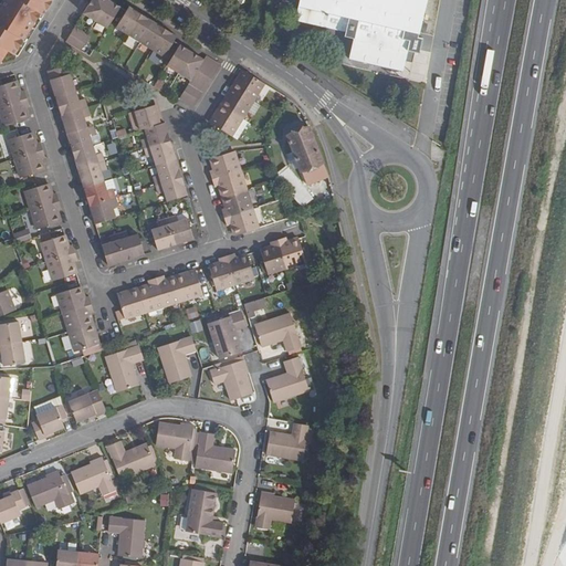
[(14,65),(32,35),(53,0),(2,0),(0,4),(0,63),(2,65),(6,60),(14,65)]
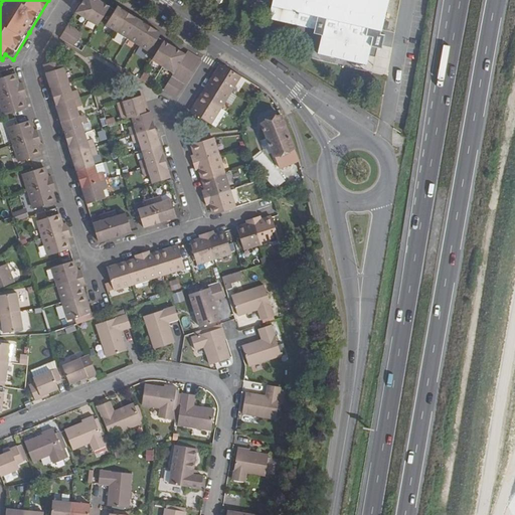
[(100,0),(99,0),(83,0),(76,12),(88,19),(100,0)]
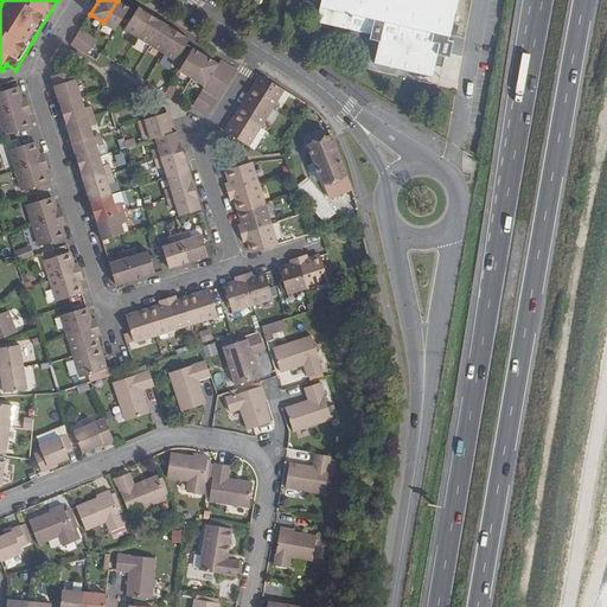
[(129,8),(117,0),(103,23),(116,30),(129,8)]
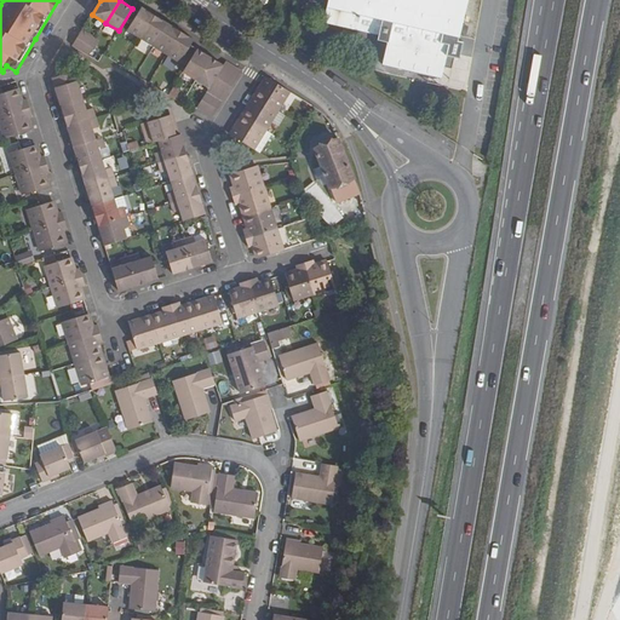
[(461,39),(465,22),(466,15),(469,0),(328,0),(325,22),(362,29),(385,35),(385,38),(395,40),(391,53),(390,62),(407,65),(448,75),(451,63),(454,64),(455,56),(463,57),(466,40),(461,39)]
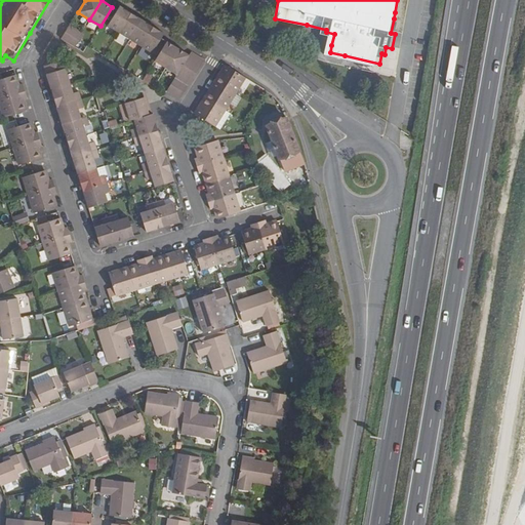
[(118,10),(109,26),(120,32),(131,12),(121,5),(118,10)]
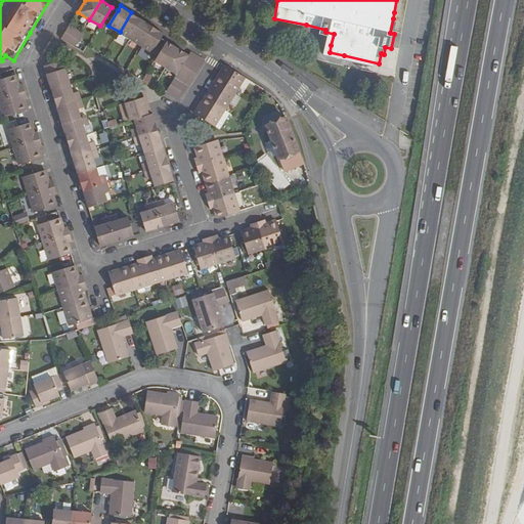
[(142,19),(131,12),(120,32),(130,39),(142,19)]
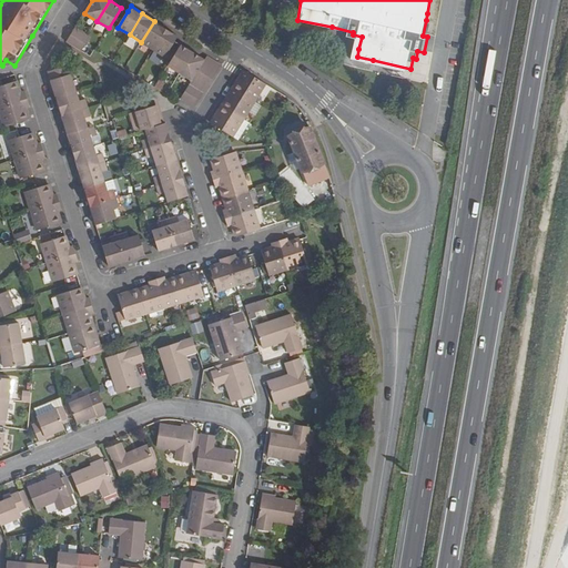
[(166,29),(154,21),(141,42),(153,50),(166,29)]
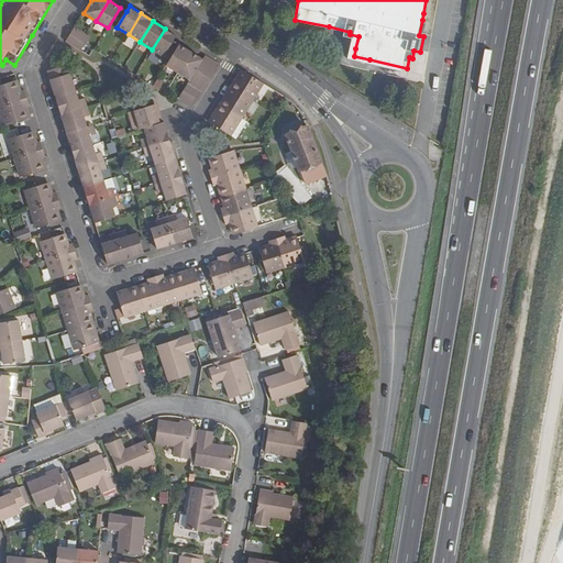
[(76,26),(72,34),(86,43),(91,36),(88,34),(76,26)]
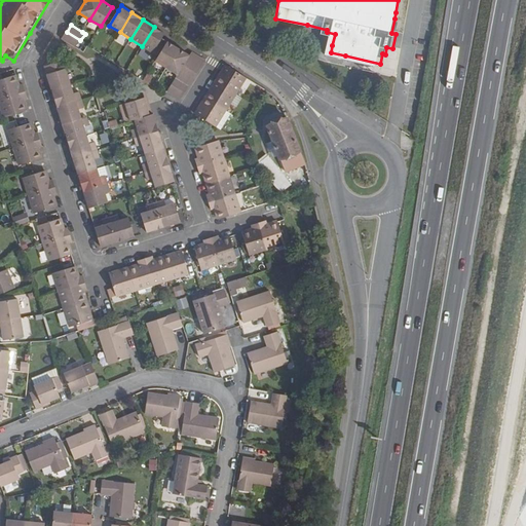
[(165,34),(154,27),(142,46),(153,53),(162,38),(165,34)]
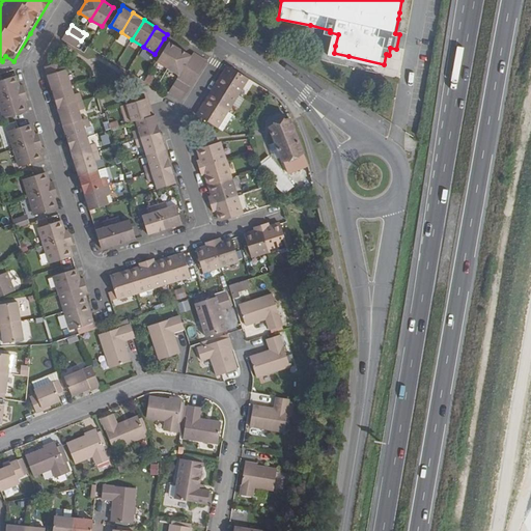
[(67,32),(63,39),(77,48),(81,40),(67,32)]
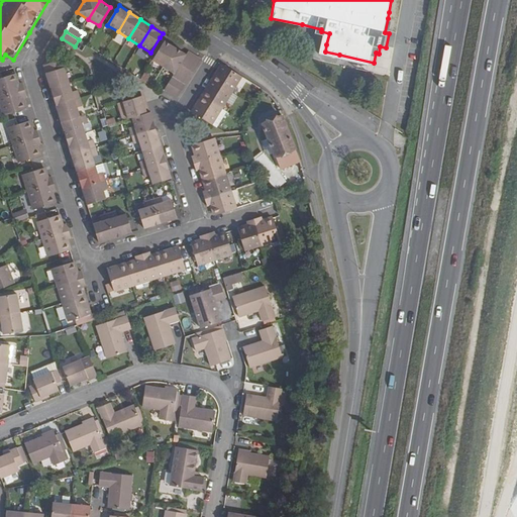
[(166,40),(159,53),(153,61),(164,67),(176,47),(166,40)]
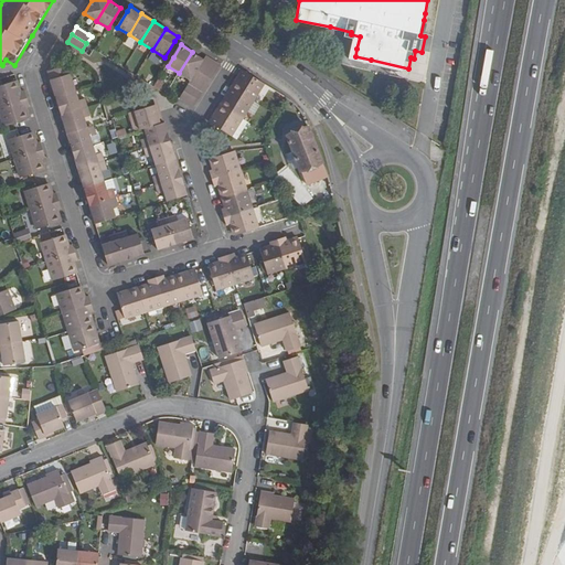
[(204,60),(192,52),(179,73),(192,81),(194,77),(199,70),(203,63),(204,60)]
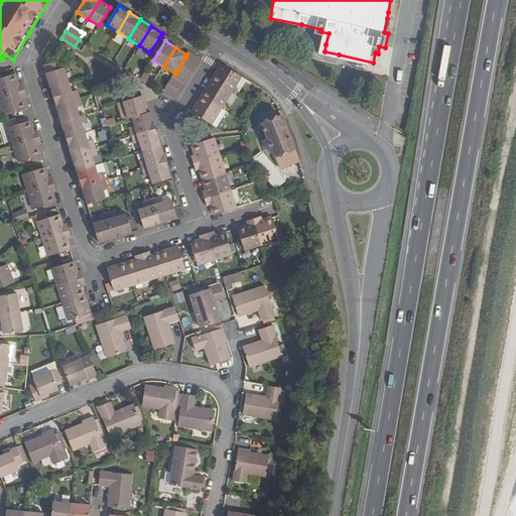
[(59,51),(54,48),(49,57),(54,60),(59,51)]
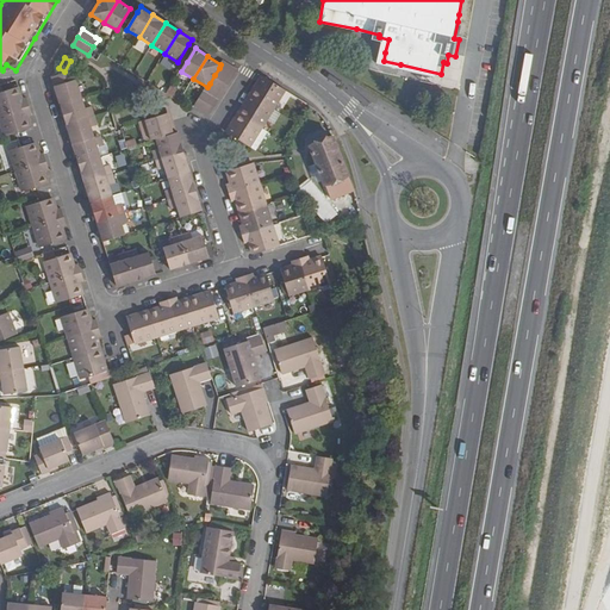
[(221,64),(219,68),(235,78),(240,69),(224,61),(221,64)]
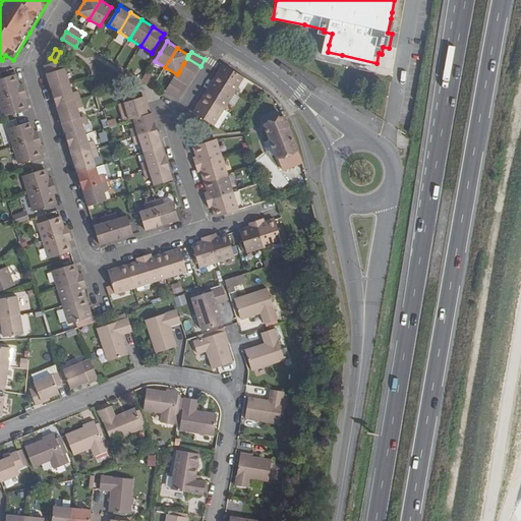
[(187,58),(183,64),(196,72),(200,66),(187,58)]
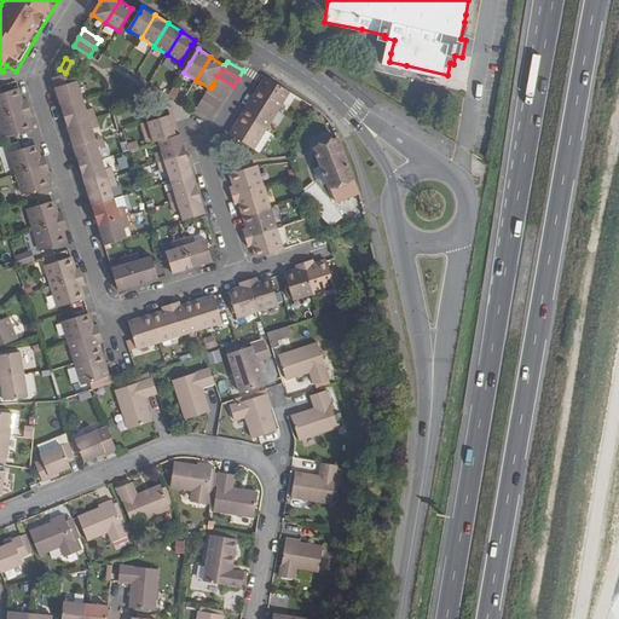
[(75,71),(53,79),(62,108),(85,100),(75,71)]
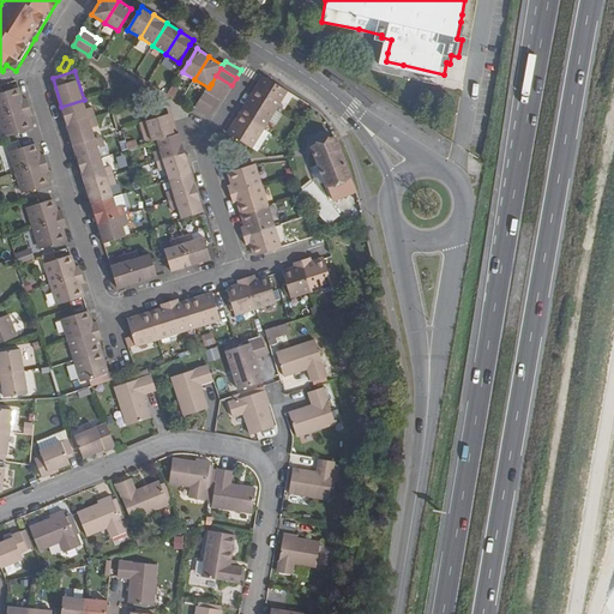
[(216,76),(211,84),(227,94),(232,85),(216,76)]
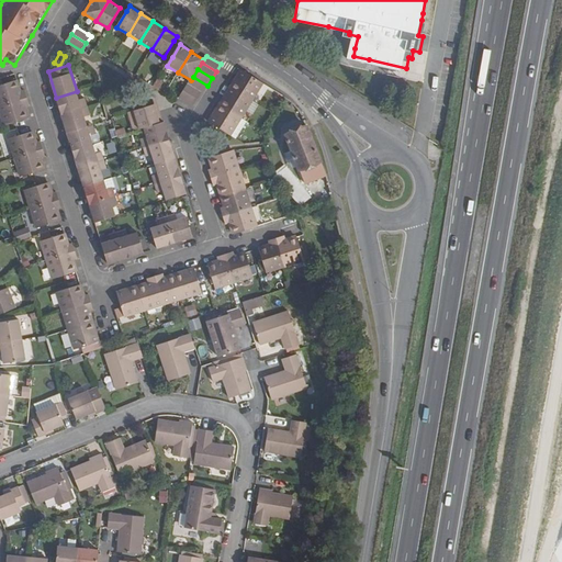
[(263,83),(243,70),(232,88),(251,101),(263,83)]
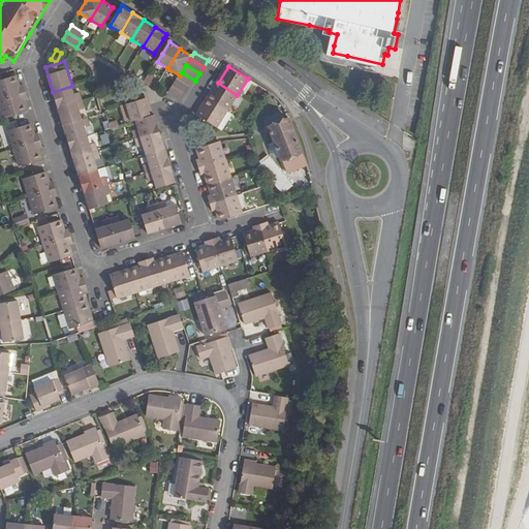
[(180,75),(178,79),(191,87),(195,81),(182,72),(180,75)]
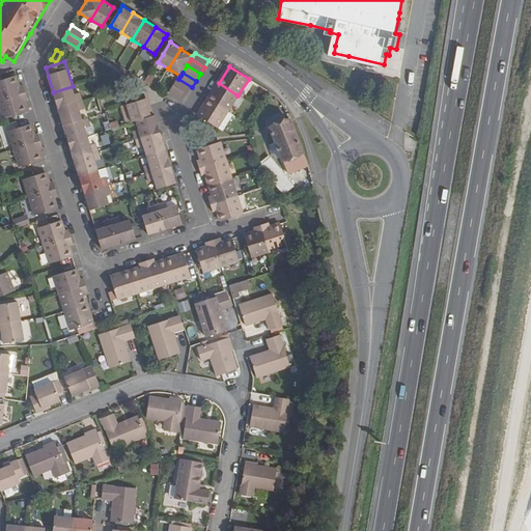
[(20,85),(17,76),(3,80),(1,74),(0,74),(0,101),(26,92),(24,84),(20,85)]
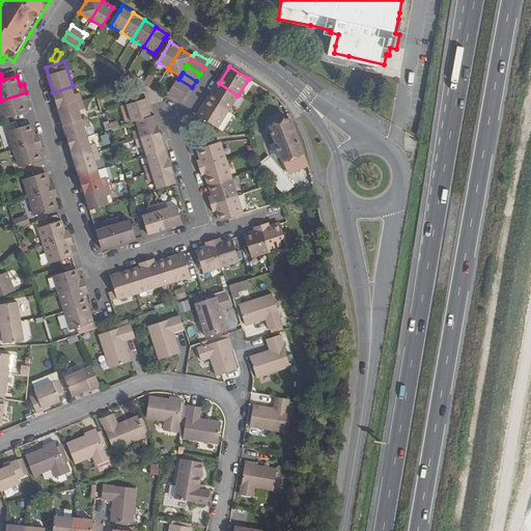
[(178,79),(174,85),(188,93),(192,87),(178,79)]
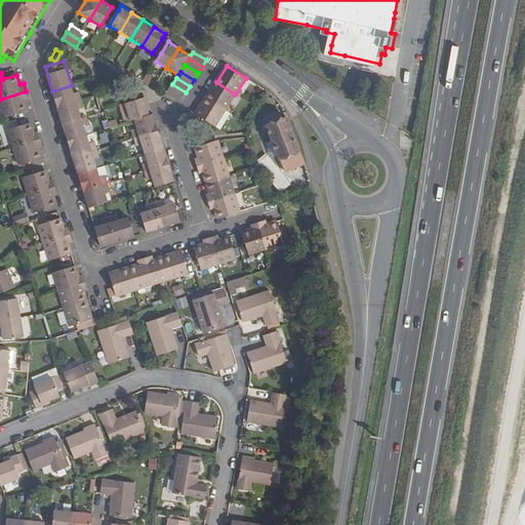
[(216,82),(210,92),(206,98),(226,111),(235,94),(216,82)]
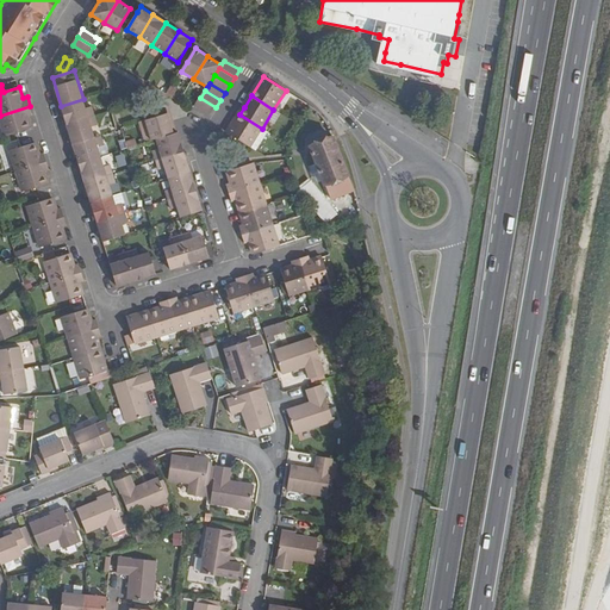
[(197,105),(211,114),(216,107),(200,98),(197,105)]
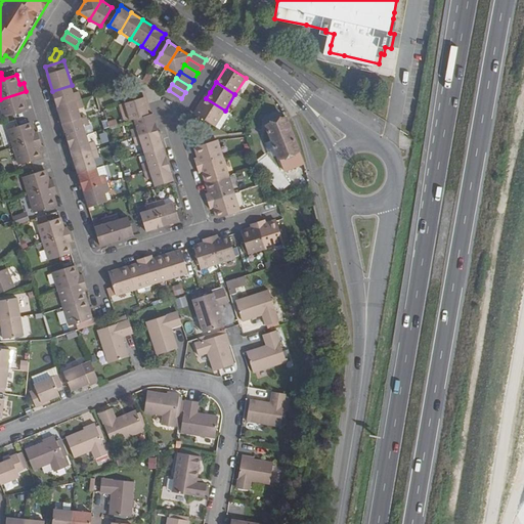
[(72,85),(52,91),(57,107),(82,99),(79,91),(74,93),(72,85)]
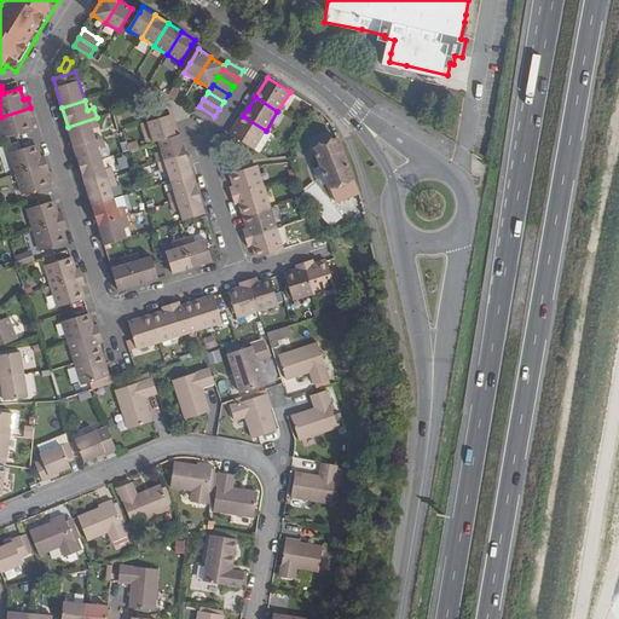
[(0,117),(0,120),(5,138),(33,129),(29,119),(34,117),(30,108),(0,117)]
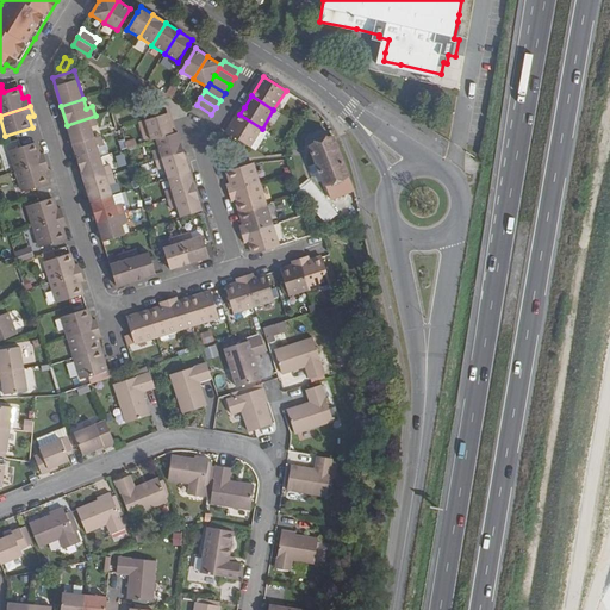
[(281,114),(273,110),(267,119),(275,124),(281,114)]
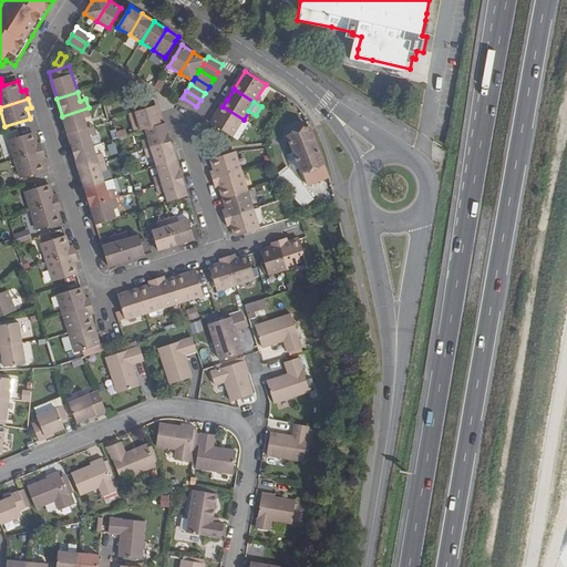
[(138,122),(133,123),(135,132),(145,130),(163,124),(156,105),(135,112),(138,122)]
